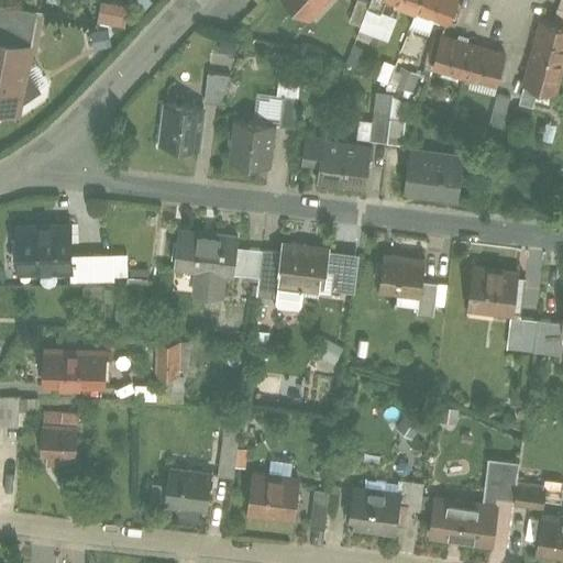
[(291,0),(311,19),(329,0),(291,0)]
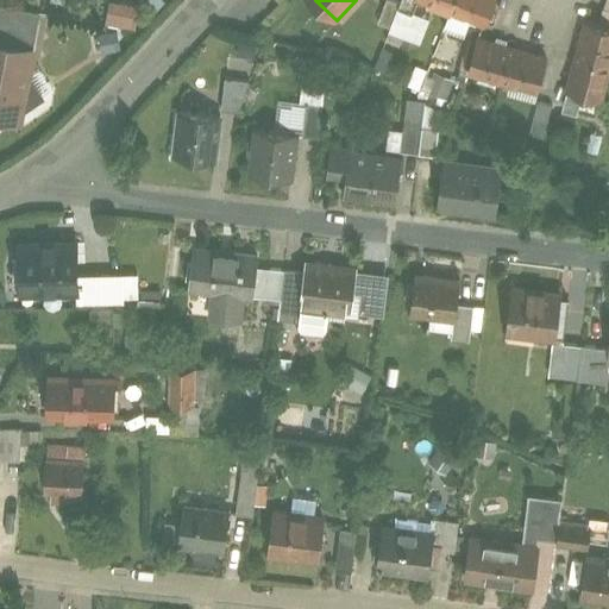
[(409,0),(394,0),(384,26),(397,31),(409,0)]
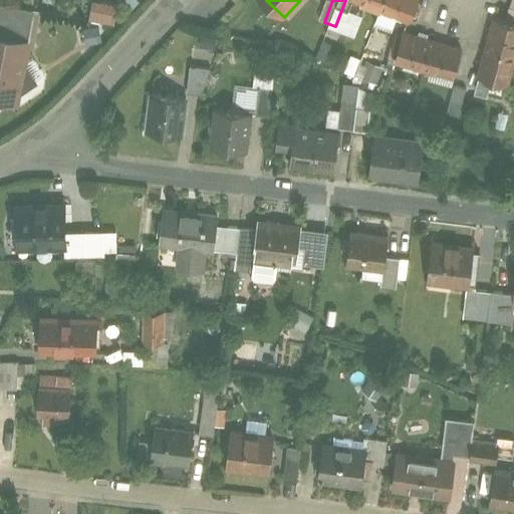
[(414,0),(346,0),(405,23),(414,0)]
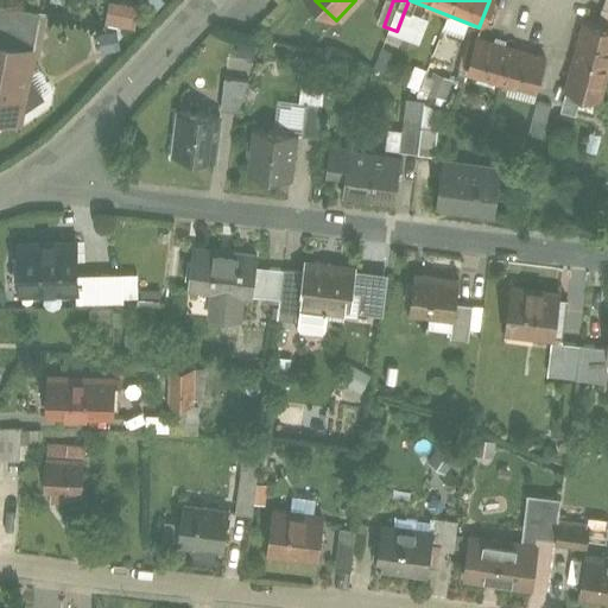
[(607,0),(600,0),(596,11),(607,14),(607,0)]
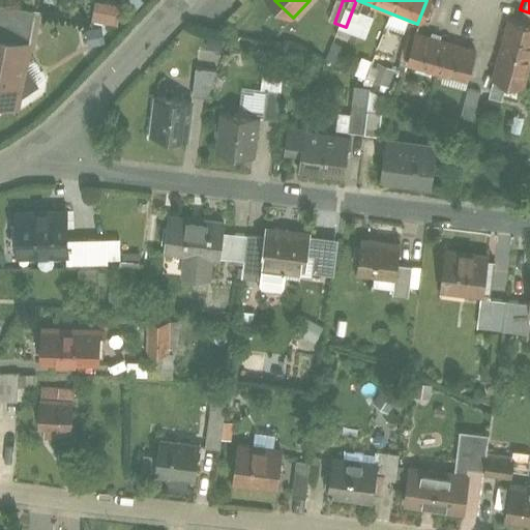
[(120,7),(94,2),(90,22),(116,27),(120,7)]
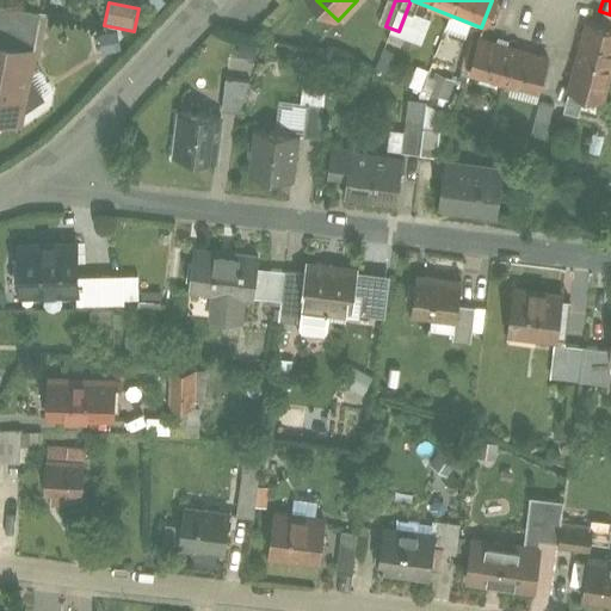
[(0,37),(34,43),(39,12),(0,5),(0,37)]
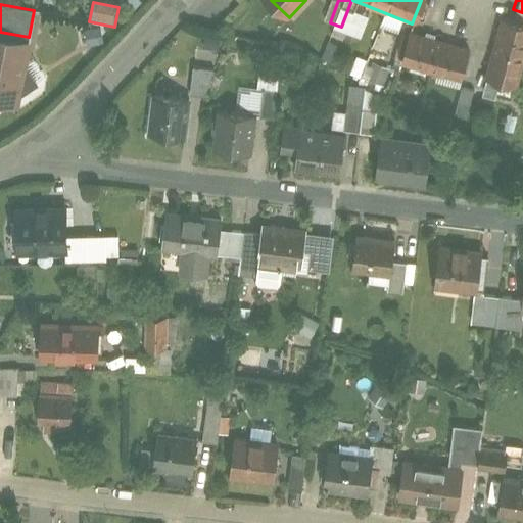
[(522,44),(522,26),(495,19),(481,78),(513,85),(522,44)]
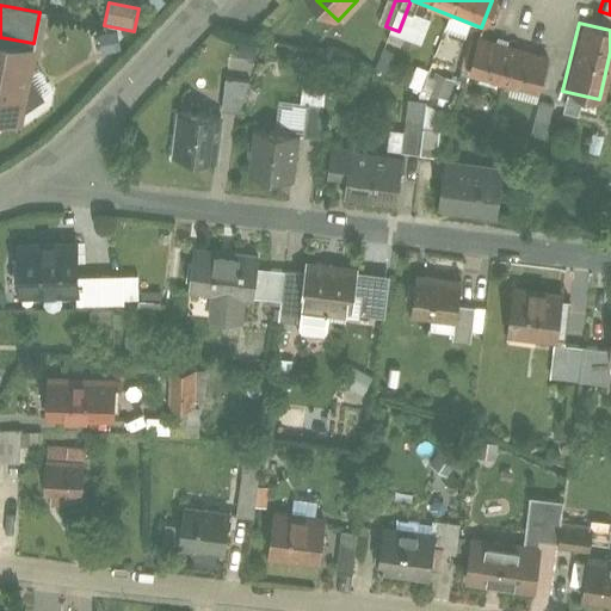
[(462,75),(536,93),(547,51),(473,32),(462,75)]
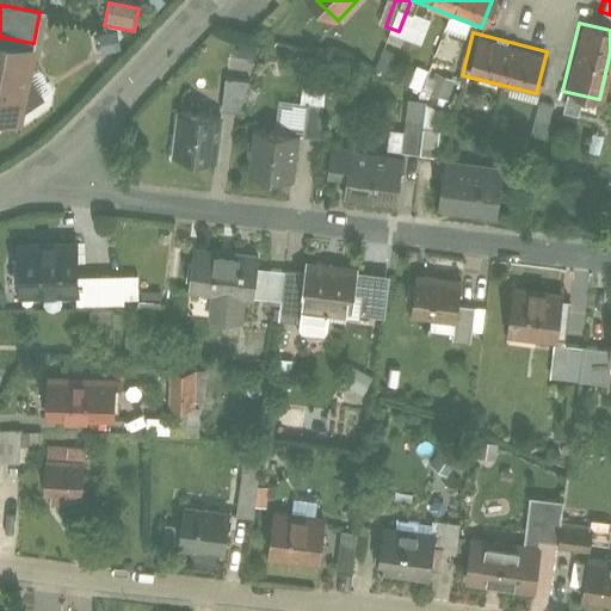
[(0,37),(0,112),(20,117),(22,109),(42,92),(29,69),(34,43),(0,37)]
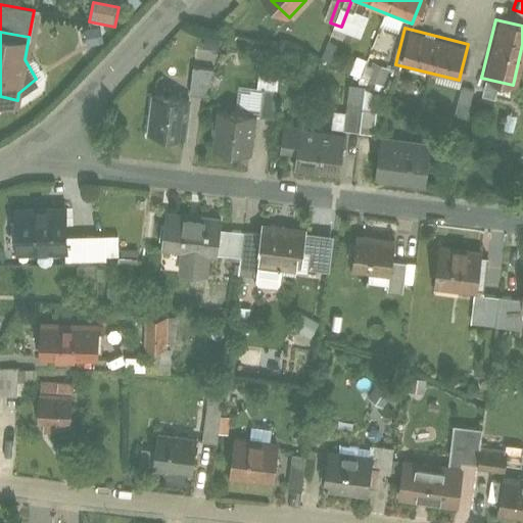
[(381,89),(388,68),(370,62),(363,83),(381,89)]
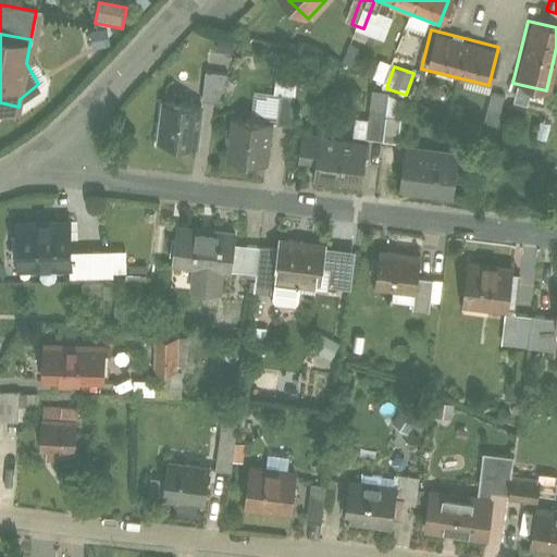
[(203,104),(202,115),(221,118),(225,74),(205,71),(200,103),(203,104)]
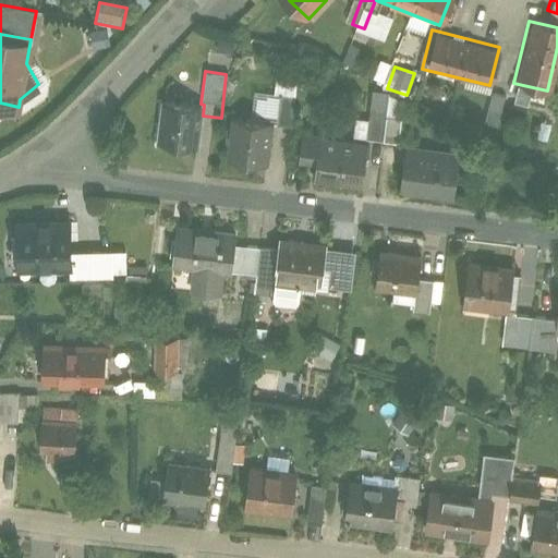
[(255,92),(251,121),(275,124),(292,126),(299,83),(277,80),(275,95),(255,92)]
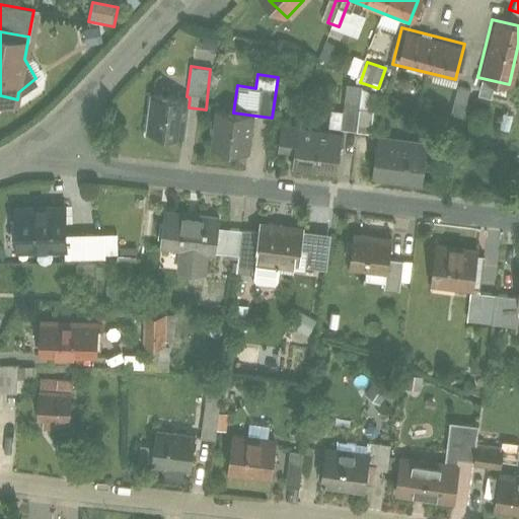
[(509,84),(477,77),(472,94),(486,97),(486,95),(505,99),(509,84)]
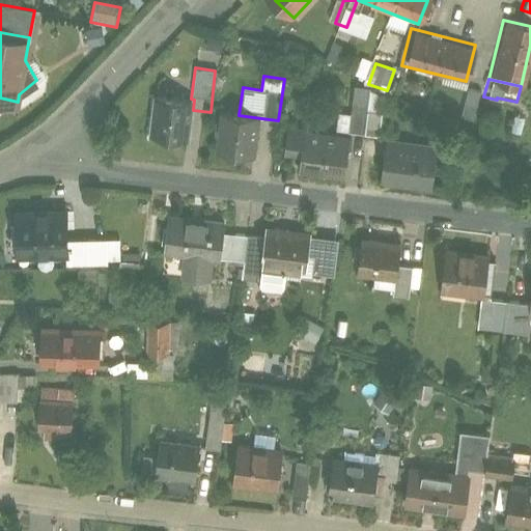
[(469,126),(478,94),(465,90),(454,121),(469,126)]
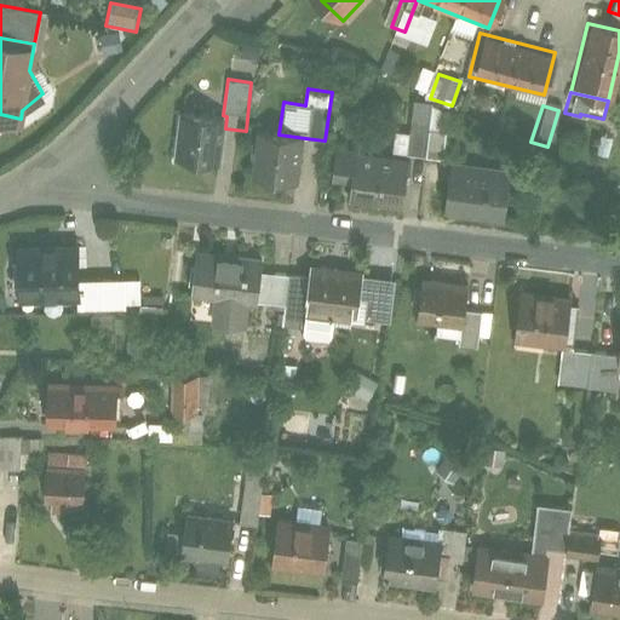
[(428,133),(429,107),(411,107),(408,158),(426,159),(428,133)]
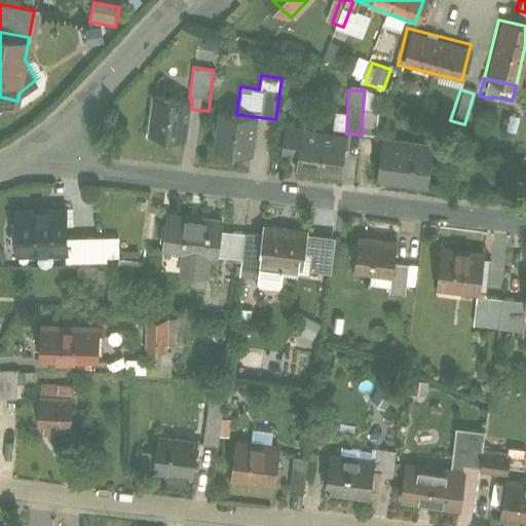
[(152,94),(147,136),(187,141),(191,109),(192,99),(189,98),(152,94)]
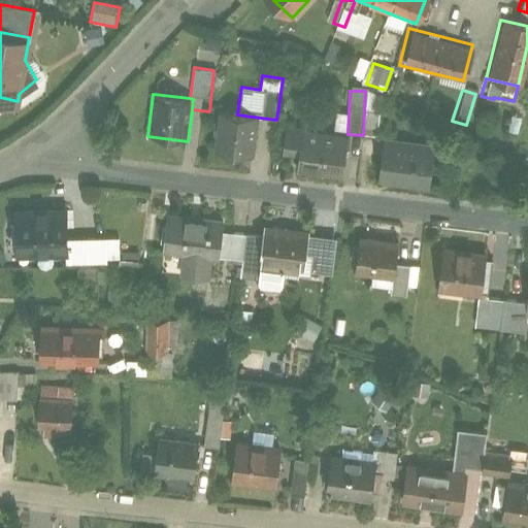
[(219,112),(213,154),(254,160),(260,118),(237,114),(219,112)]
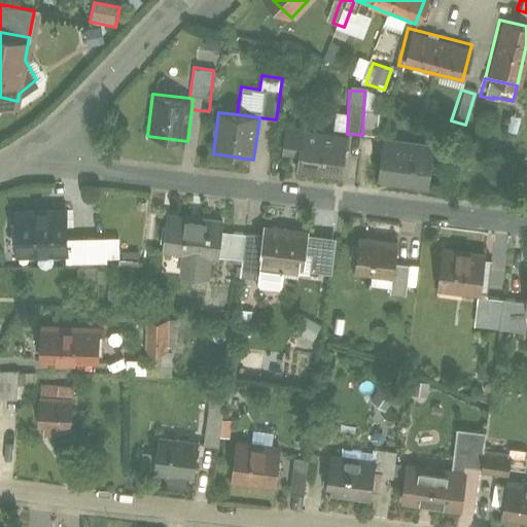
[(376,113),(363,113),(362,135),(375,135),(376,113)]
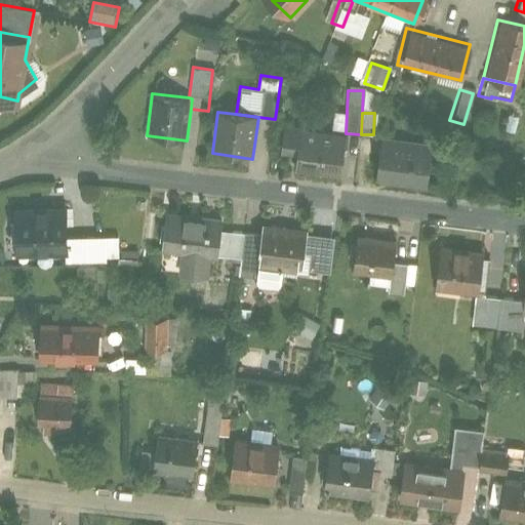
[(513,136),(516,119),(505,117),(501,134),(513,136)]
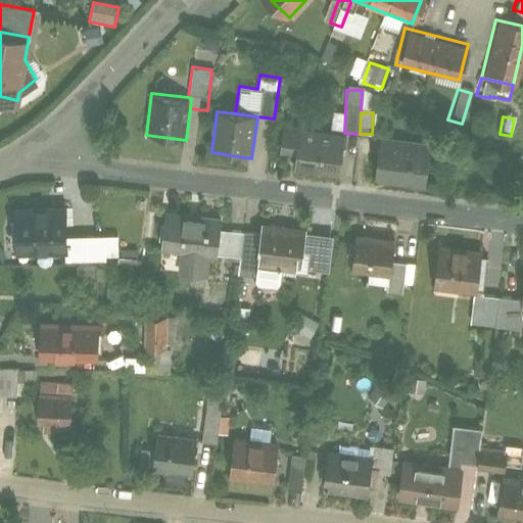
[(296,157),(294,172),(342,179),(348,136),(283,126),(279,155),(296,157)]
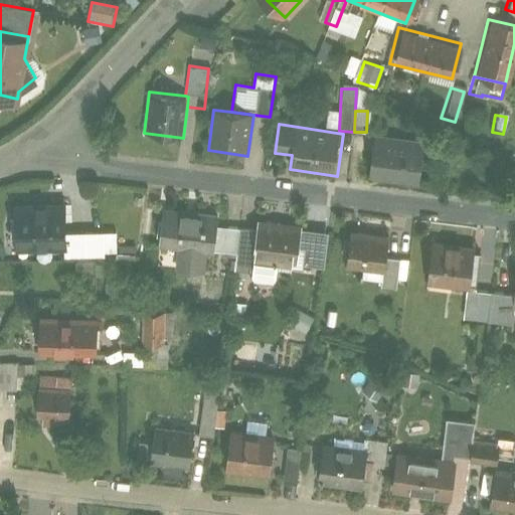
[(375,135),(369,181),(415,187),(421,141),(375,135)]
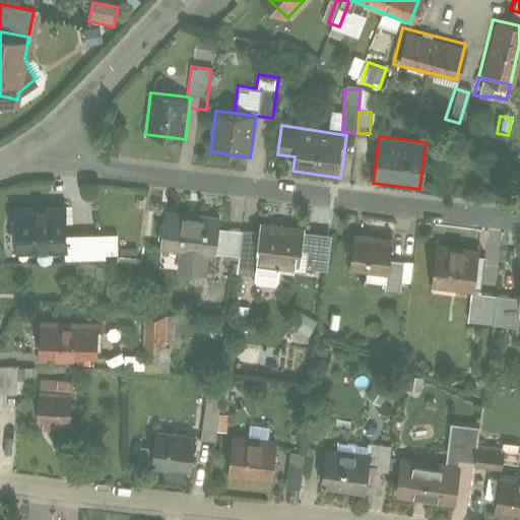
[(66,204),(15,205),(17,262),(68,261),(67,236),(66,204)]
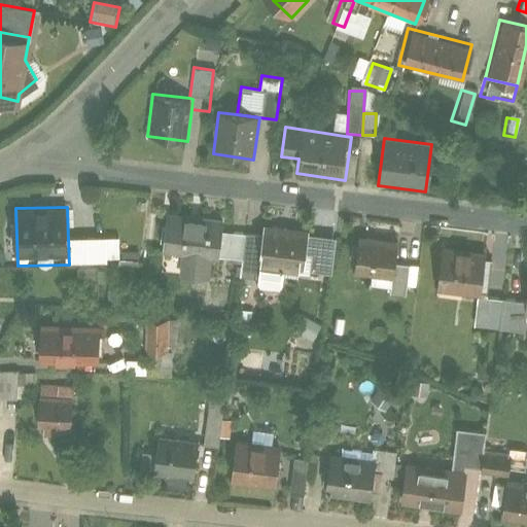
[(224,219),(167,213),(162,256),(180,258),(178,278),(211,281),(213,262),(219,264),(220,259),(222,233),(224,219)]
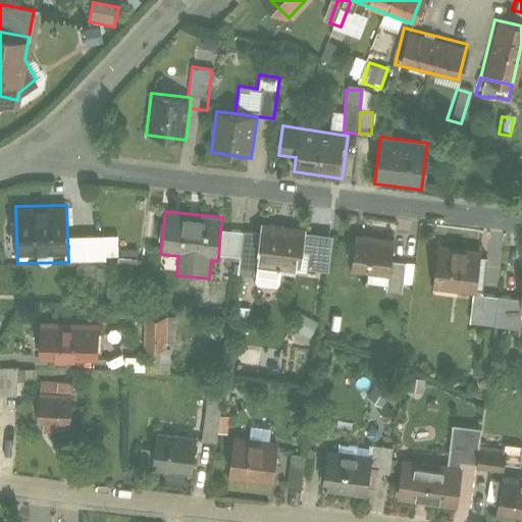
[(260,236),(257,261),(302,266),(306,227),(261,222),(260,236)]
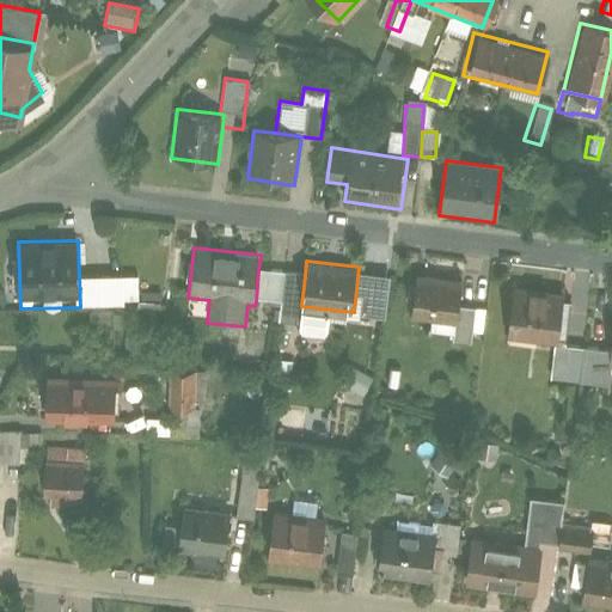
[(258,270),(256,301),(282,305),(286,274),(258,270)]
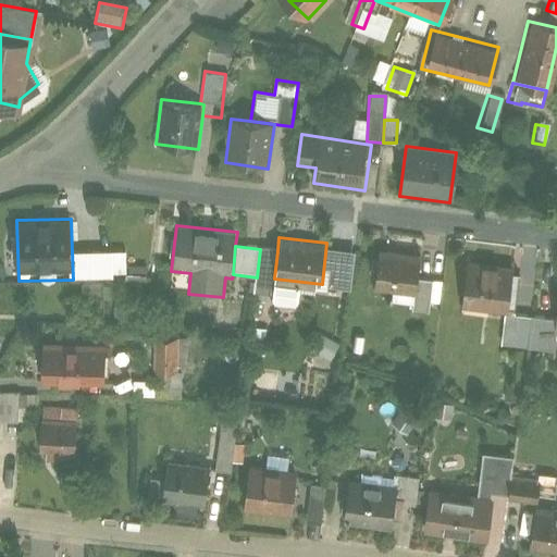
[(277,251),(260,249),(257,277),(255,297),(272,299),(274,279),(277,251)]
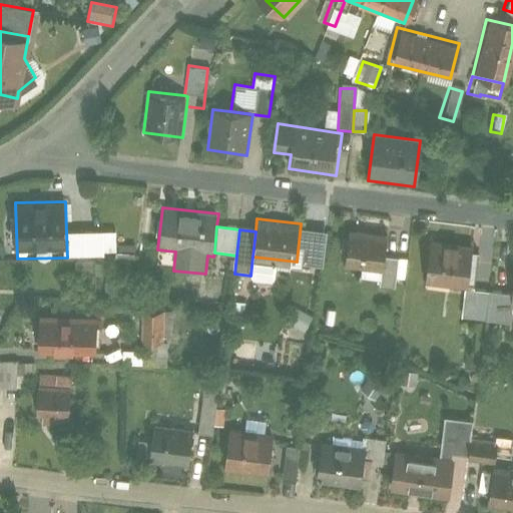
[(389,233),(350,229),(345,268),(385,272),(386,257),(389,233)]
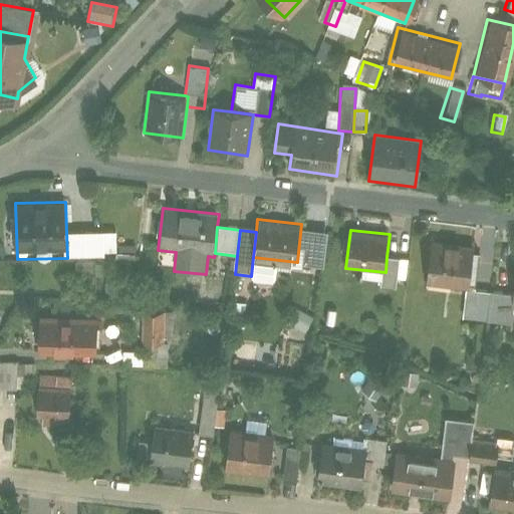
[(102,231),(66,233),(67,258),(103,256),(102,231)]
